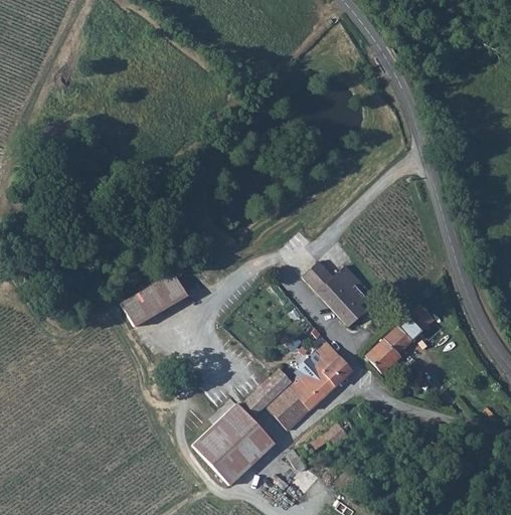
[(332,276),(318,262),(303,278),(350,326),(365,310),(360,305),(332,276)]
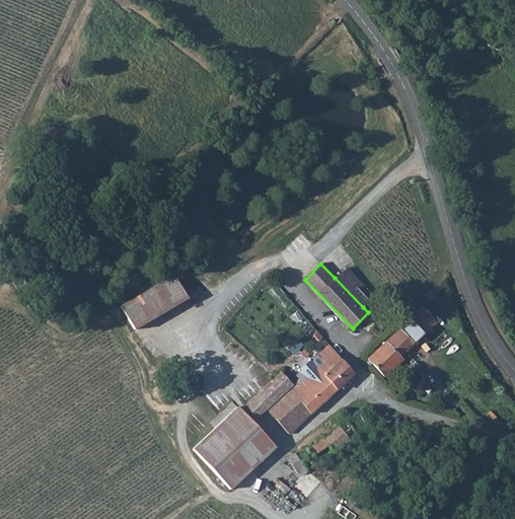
[(335,278),(363,307),(374,295),(347,267),(335,278)]
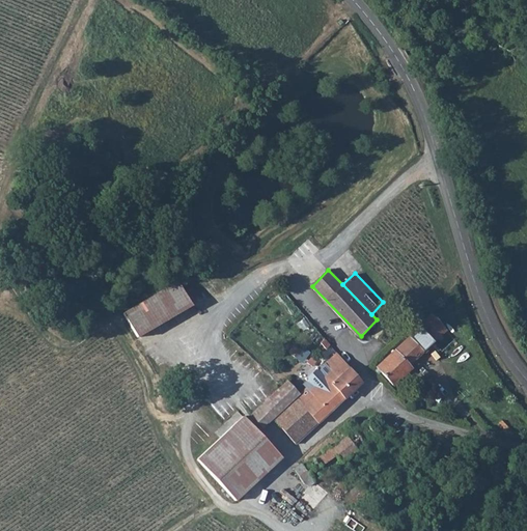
[(181,282),(140,304),(154,329),(194,306),(181,282)]
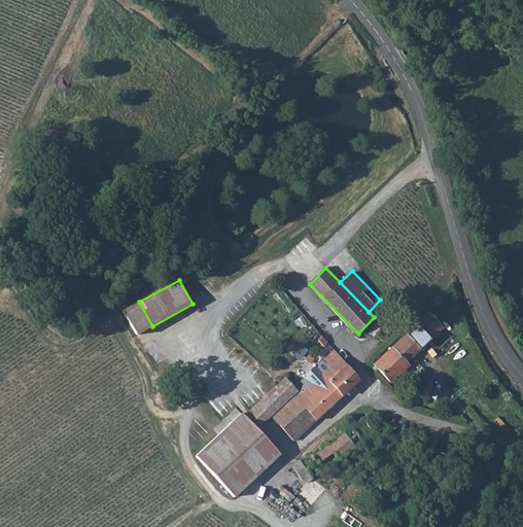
[(125,310),(138,334),(152,326),(139,302),(125,310)]
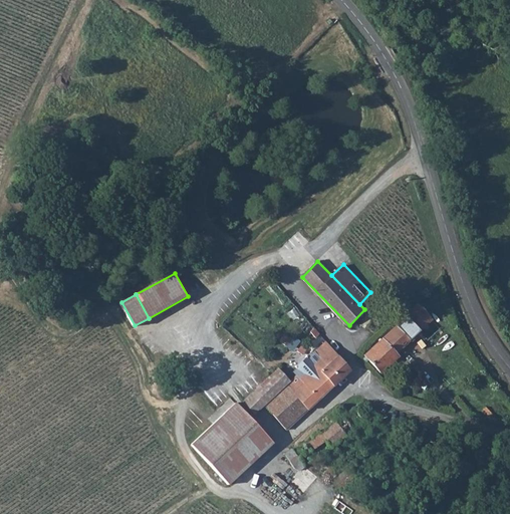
[(431,320),(418,307),(407,317),(421,331),(431,320)]
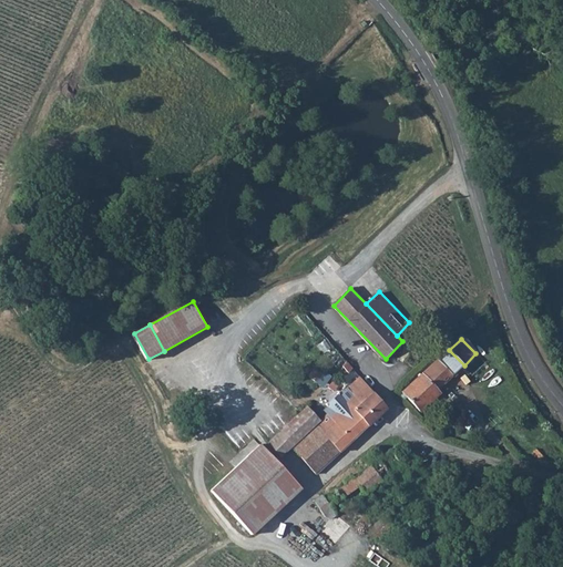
[(430,370),(444,384),(452,377),(439,361),(430,370)]
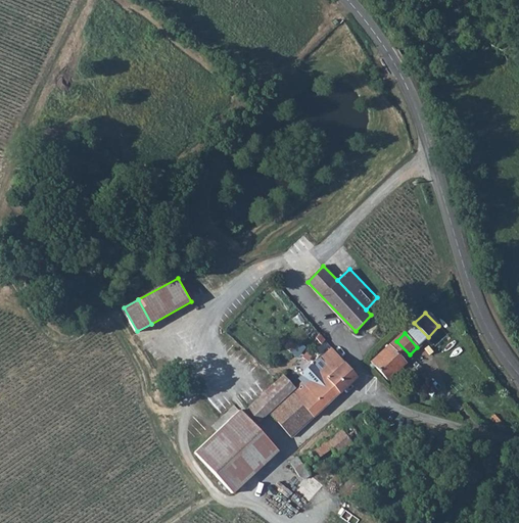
[(293,340),(286,351),(292,357),(299,344),(293,340)]
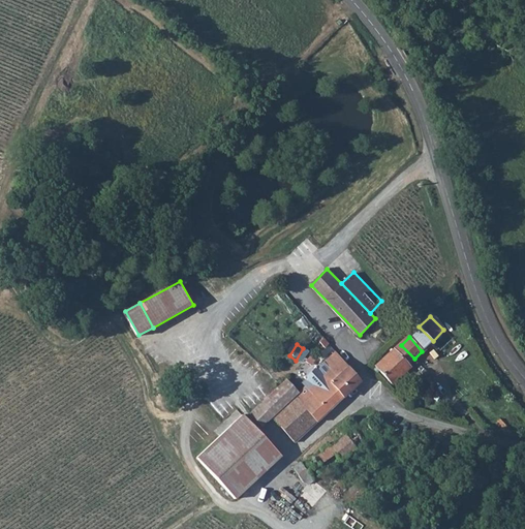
[(410,369),(407,366),(414,359),(401,345),(379,366),(396,382),(410,369)]
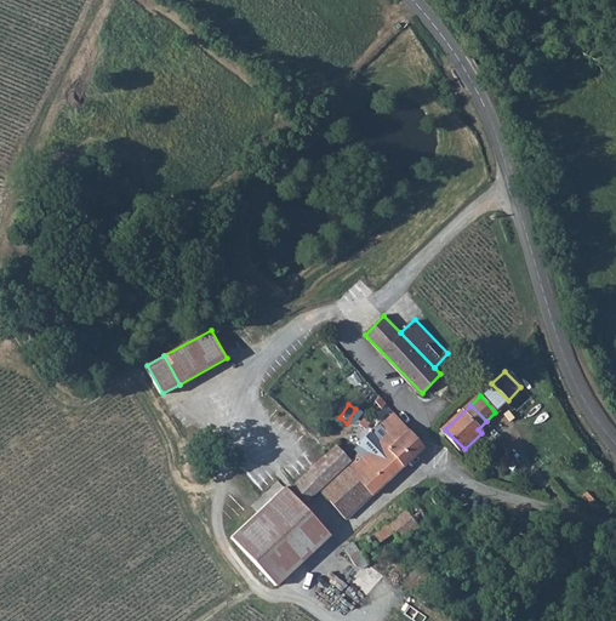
[(353,466),(351,468),(359,477),(371,466),(387,482),(426,445),(395,412),(374,431),(378,437),(374,442),(380,448),(368,457),(365,456),(353,466)]
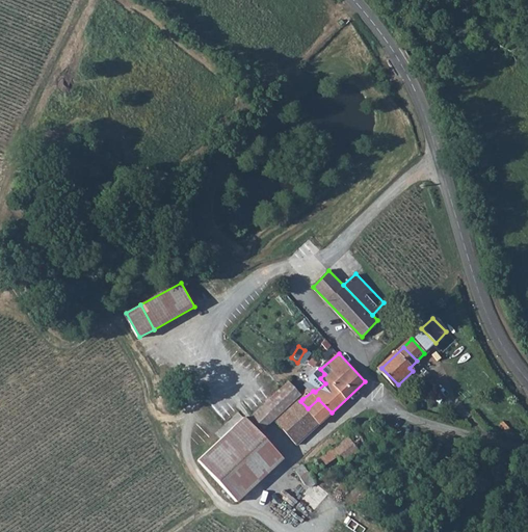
[(321,362),(315,357),(311,364),(316,368),(321,362)]
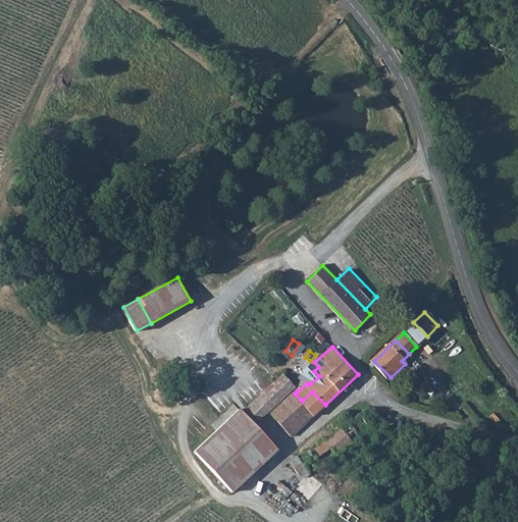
[(295,394),(297,392),(283,376),(260,399),(273,413),(295,394)]
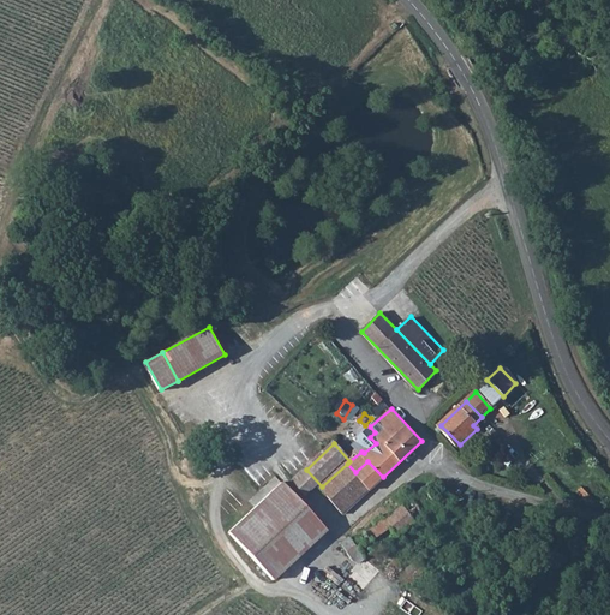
[(322,487),(345,513),(383,477),(368,461),(356,472),(347,464),(322,487)]
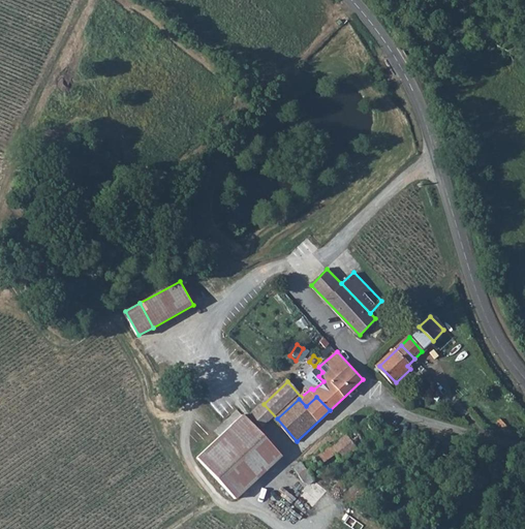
[(264,404),(254,414),(267,428),(277,418),(264,404)]
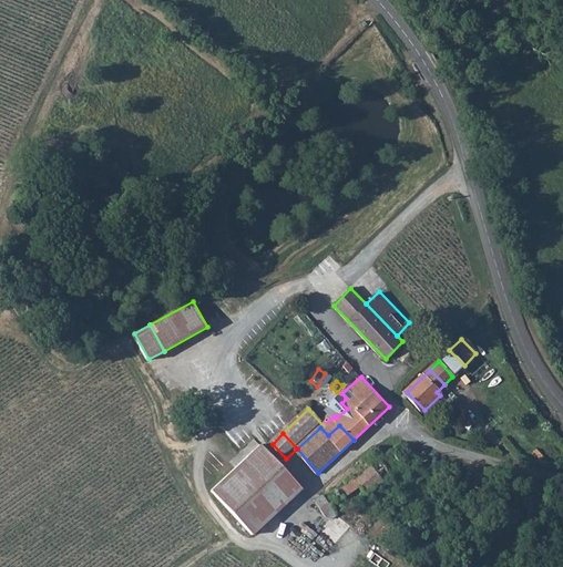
[(213,490),(254,533),(303,487),(280,464),(262,443),(213,490)]
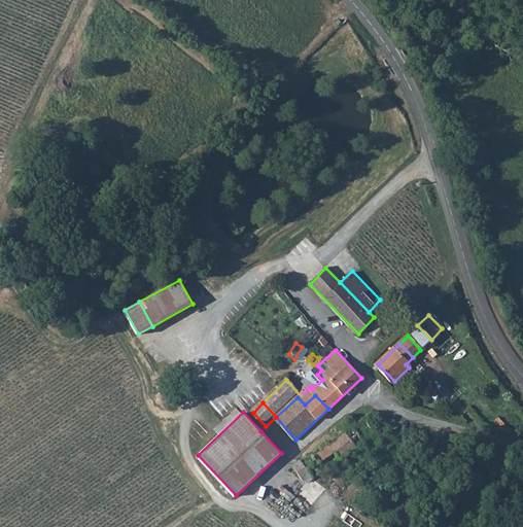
[(320,456),(332,469),(384,424),(376,413),(357,425),(352,419),(336,433),(342,441),(336,446),(334,444),(320,456)]
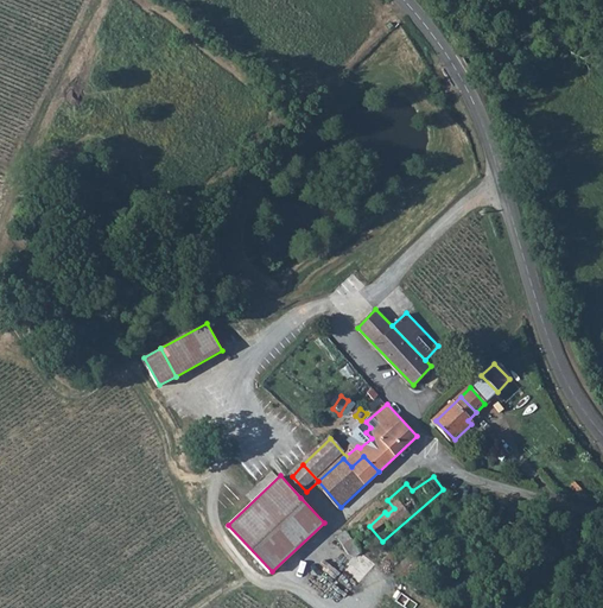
[(369,526),(361,532),(374,549),(382,542),(369,526)]
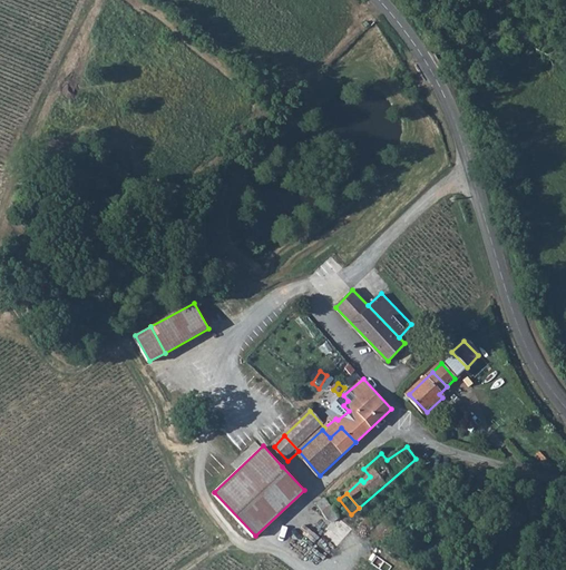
[(342,521),(351,514),(339,499),(329,507),(342,521)]
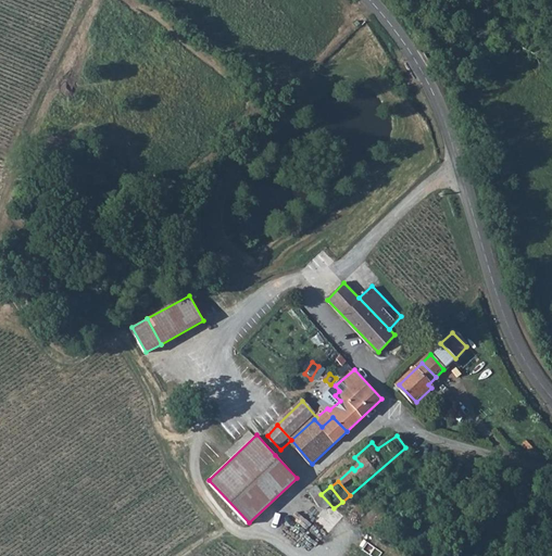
[(325,514),(334,508),(321,494),(313,501),(317,506),(325,514)]
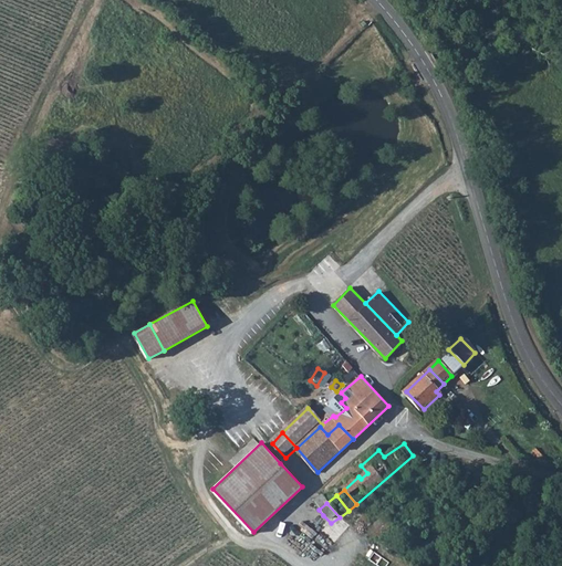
All buildings are outlined.
